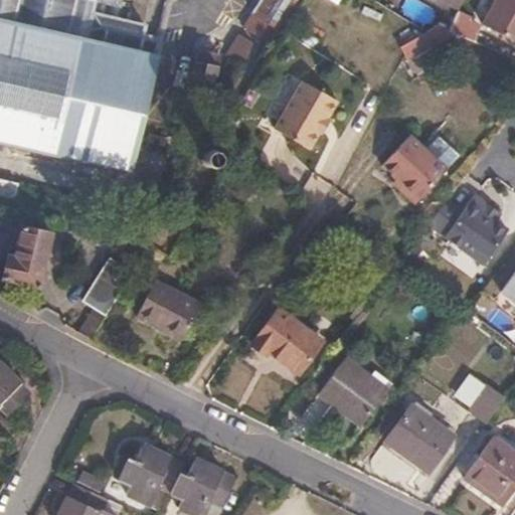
[(0,0),(0,142),(131,172),(157,53),(139,48),(145,22),(92,10),(93,0),(0,0)]
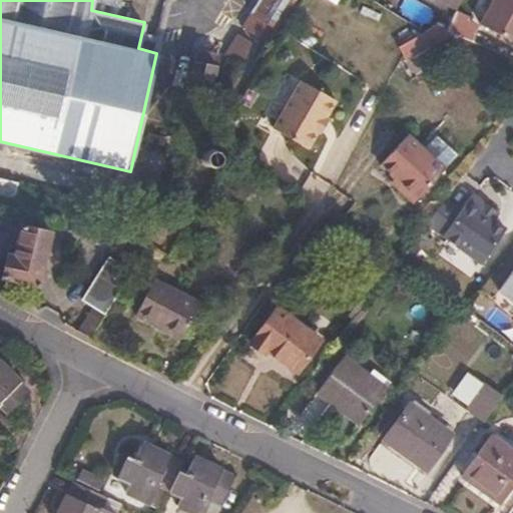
[(302,0),(259,0),(252,11),(269,22),(261,36),(274,44),(302,0)]
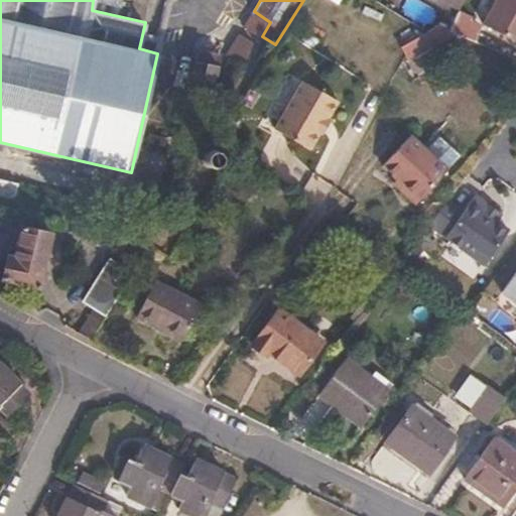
[(515,0),(495,0),(484,23),(515,39),(515,0)]
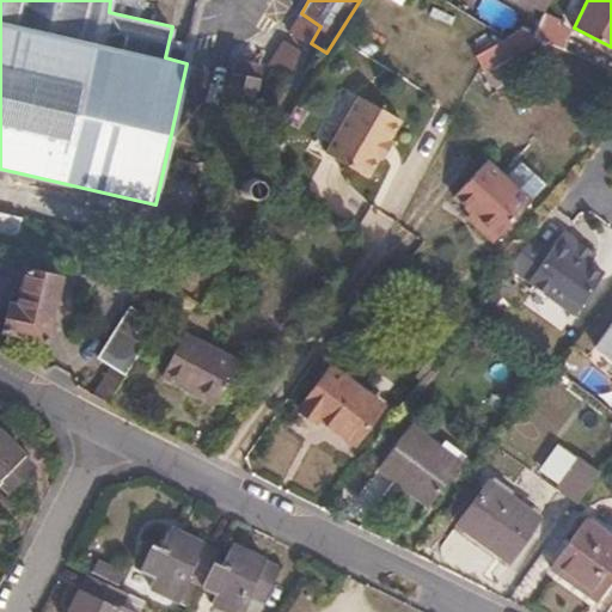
[(532,31),(522,28),(507,36),(478,51),(482,60),(481,62),(518,42),(527,43),(532,34),(532,31)]
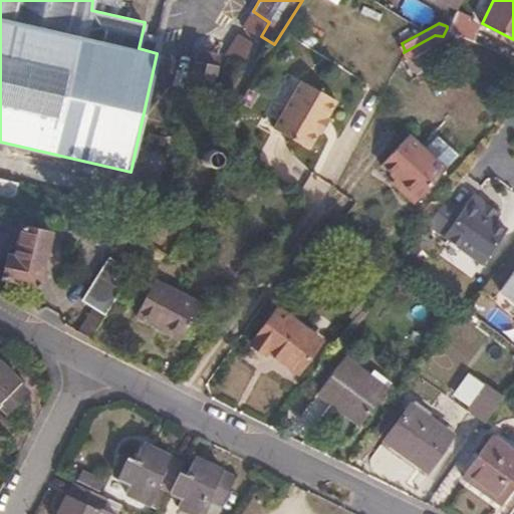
[(219,53),(198,48),(191,77),(213,82),(219,53)]
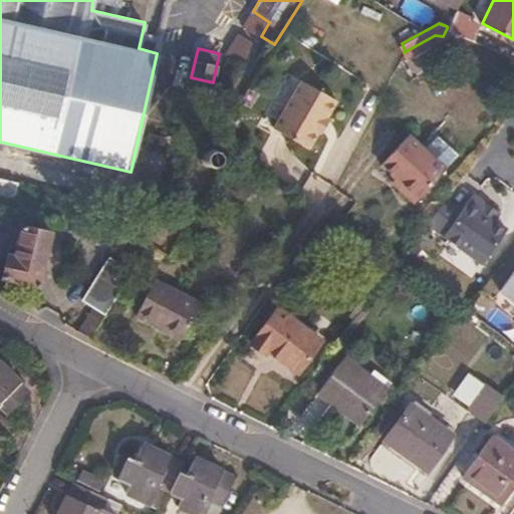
[(337,96),(303,74),(273,122),(307,144),(337,96)]
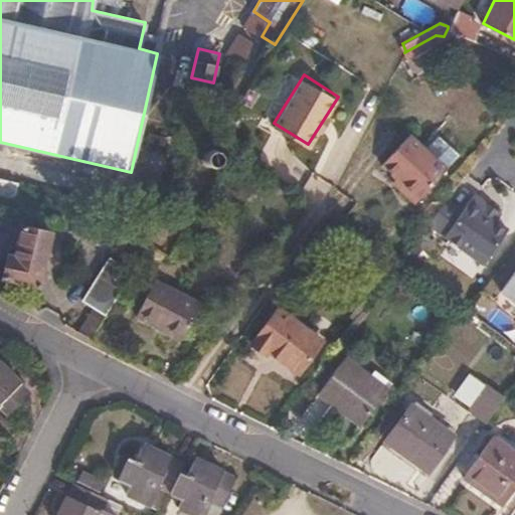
[(447,169),(406,137),(383,167),(398,179),(404,184),(400,190),(417,203),(447,169)]
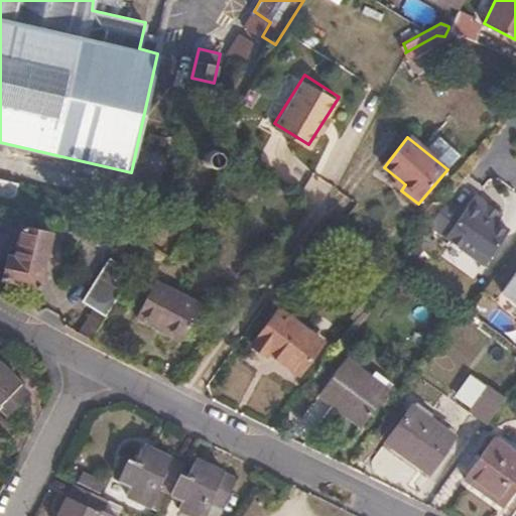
[(219,142),(215,141),(211,141),(207,144),(205,148),(204,152),(205,155),(208,159),(212,160),(218,160),(223,156),(224,151),(223,145),(219,142)]
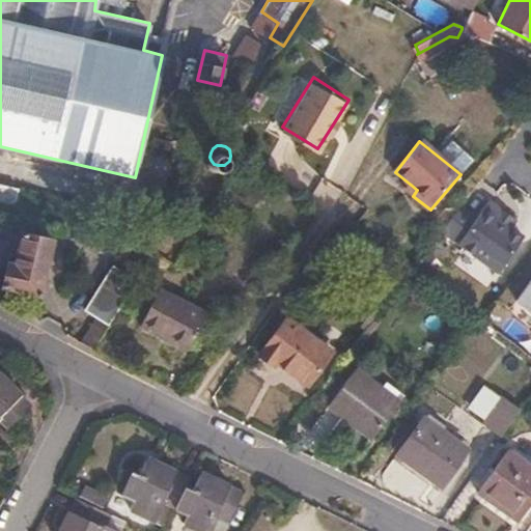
[(20,188),(0,184),(0,200),(17,204),(20,188)]
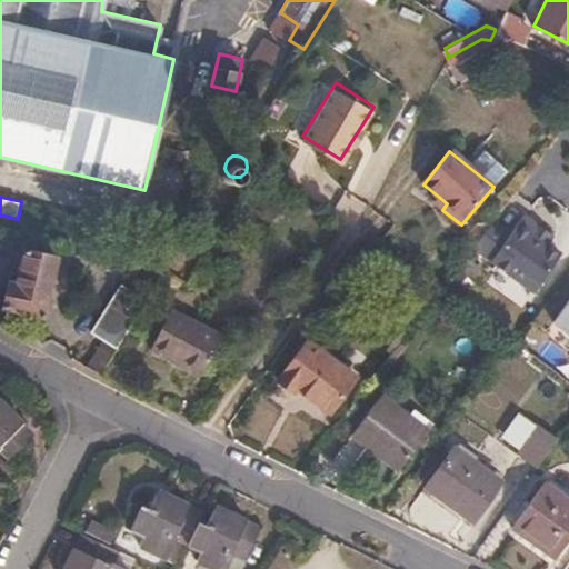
[(447,203),(440,198),(435,203),(442,210),(447,203)]
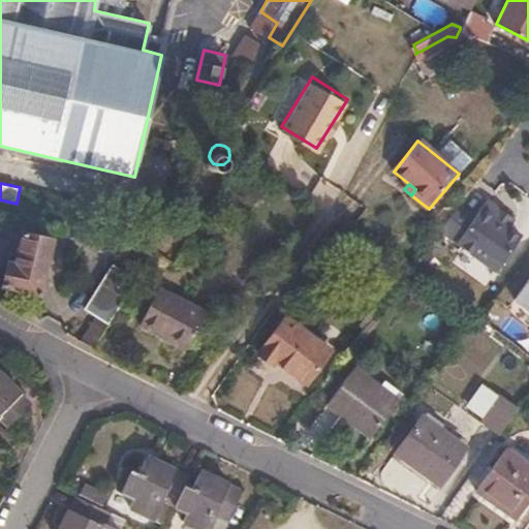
[(515,225),(487,206),(474,222),(456,210),(446,221),(437,234),(495,276),(521,242),(508,232),(515,225)]
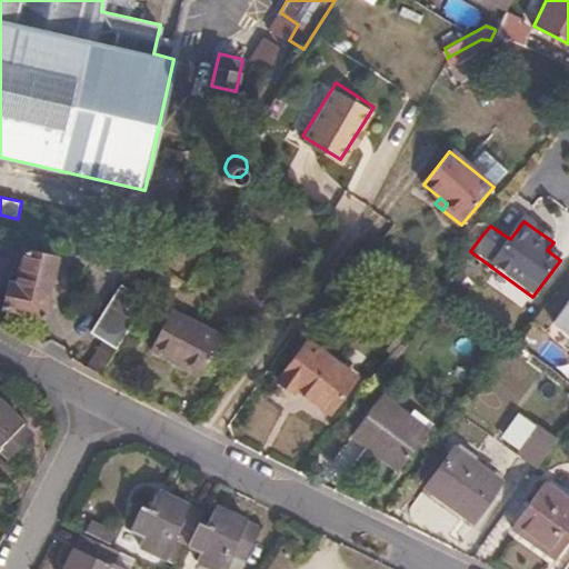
[(58,257),(27,248),(18,283),(9,281),(3,305),(42,316),(58,257)]
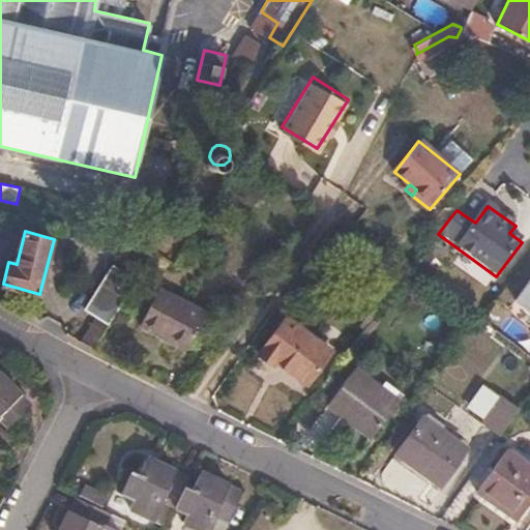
[(139,281),(112,264),(85,307),(105,320),(100,327),(95,324),(85,342),(96,348),(139,281)]
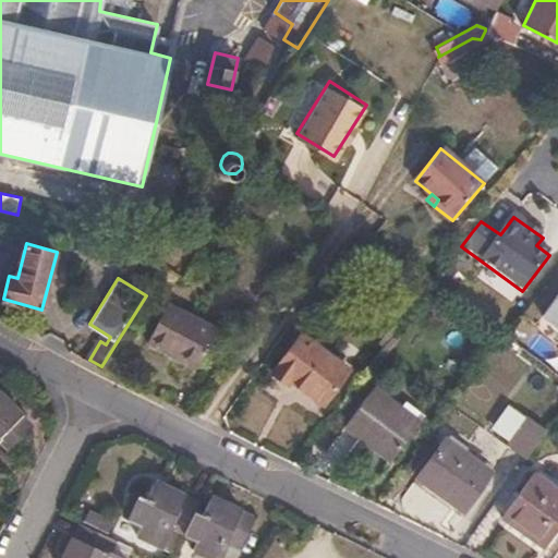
[(557,296),(542,320),(557,331),(557,296)]
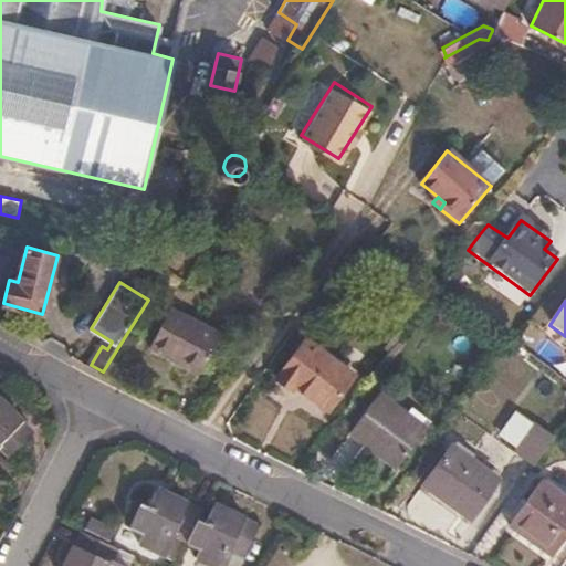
[(224,336),(174,308),(154,345),(205,373),(224,336)]
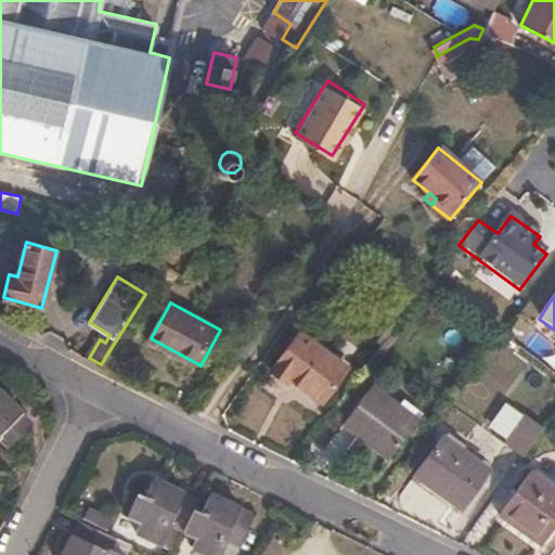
[(348,369),(300,334),(272,372),(286,384),(291,378),(322,402),(348,369)]
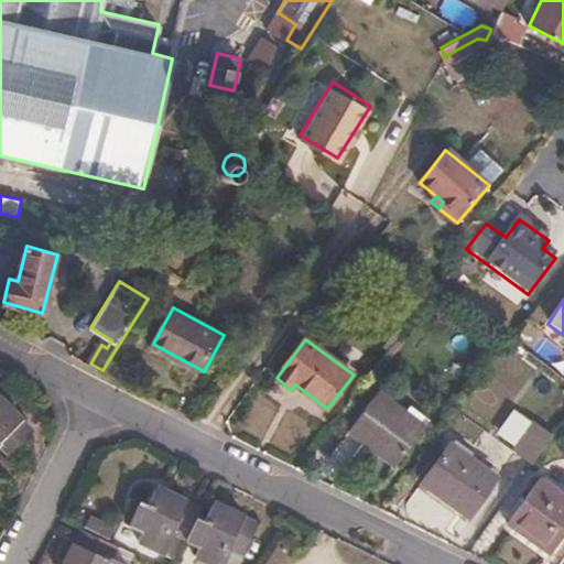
[(404,418),(378,398),(350,435),(397,468),(424,431),(404,418)]
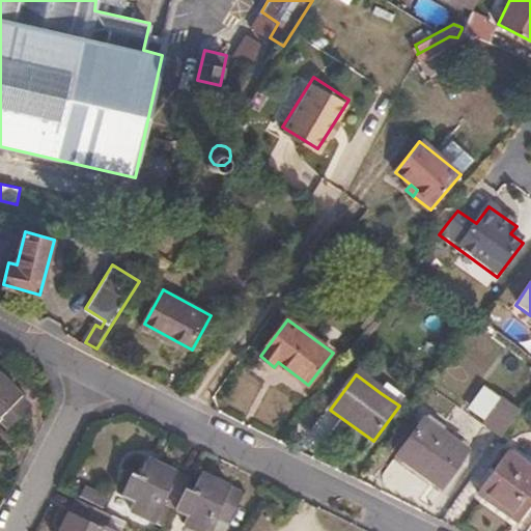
[(0,422),(6,429),(28,409),(18,397),(20,394),(7,381),(4,384),(0,379),(0,422)]
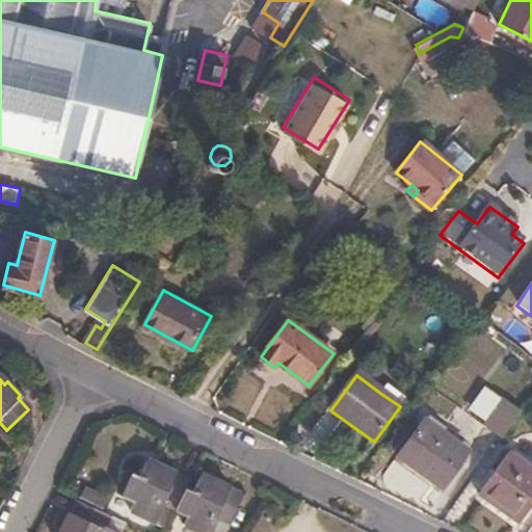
[(522,408),(485,382),(467,409),(485,422),(484,424),(503,436),(522,408)]
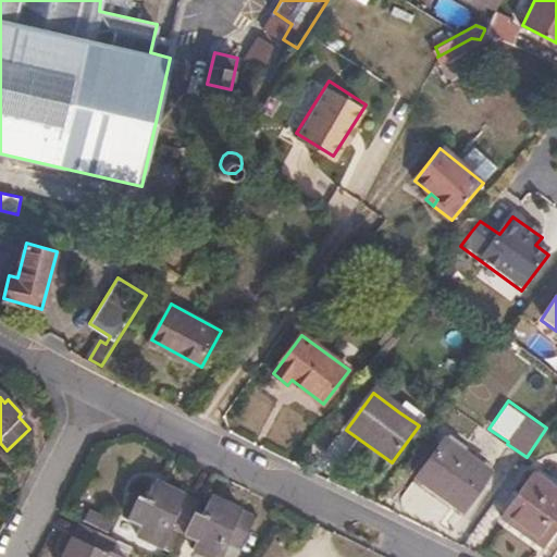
[(424,420),(405,406),(399,412),(419,425),(424,420)]
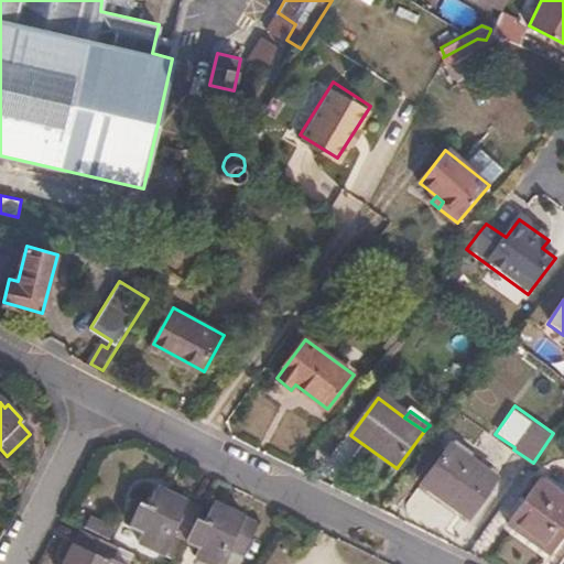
[(497,481),(451,447),(422,486),(469,520),(497,481)]
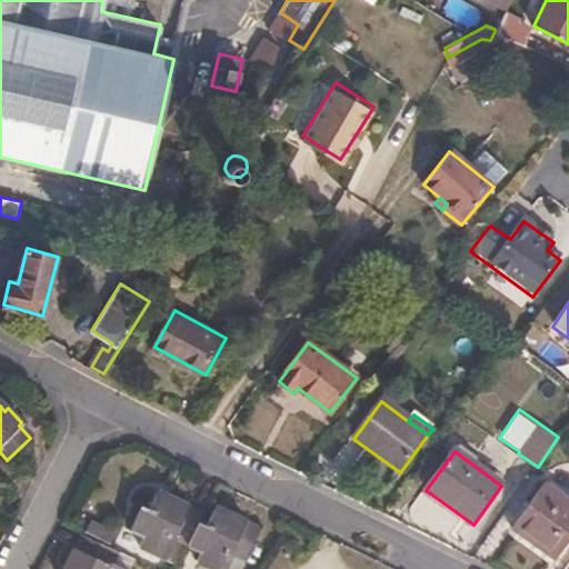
[(568,539),(568,511),(539,490),(508,537),(550,566),(568,539)]
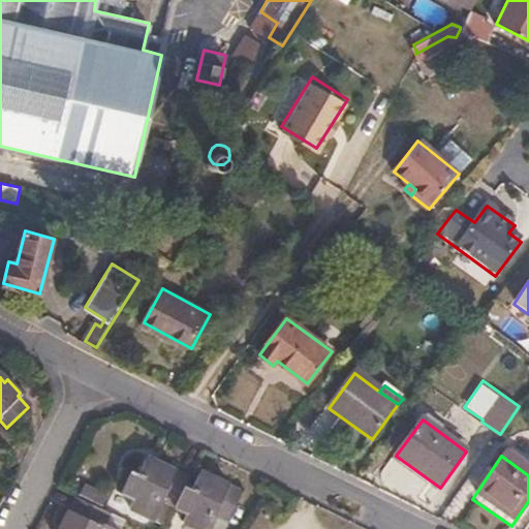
[(158,466),(146,461),(139,474),(132,471),(122,495),(133,500),(129,507),(157,521),(166,502),(177,506),(175,509),(187,516),(184,524),(196,528),(225,528),(242,495),(228,489),(230,485),(215,477),(213,481),(199,476),(194,489),(186,486),(188,480),(174,473),(175,471),(159,464),(158,466)]
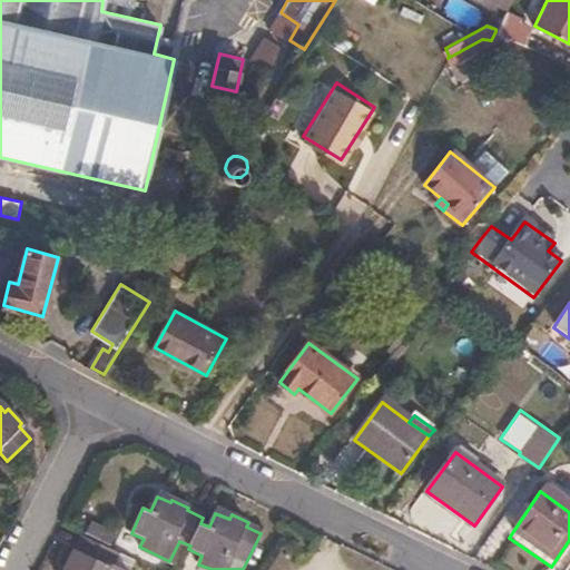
[(118,554),(84,539),(77,553),(75,553),(68,569),(69,569),(120,569),(112,567),(118,554)]
